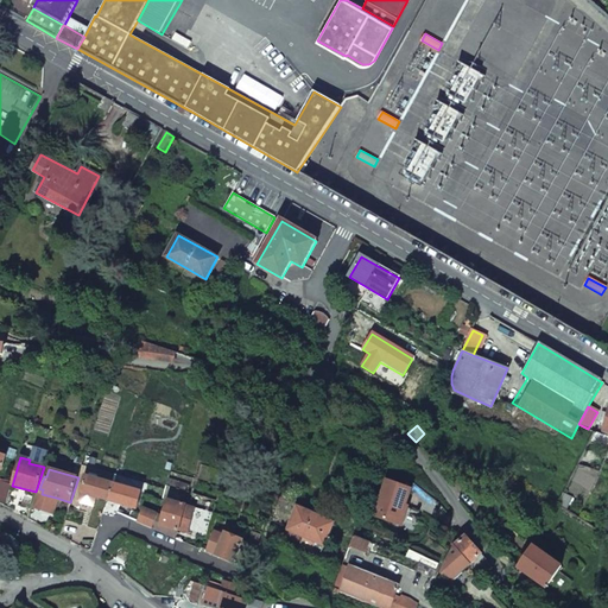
[(108,502),(114,482),(86,474),(80,494),(108,502)]
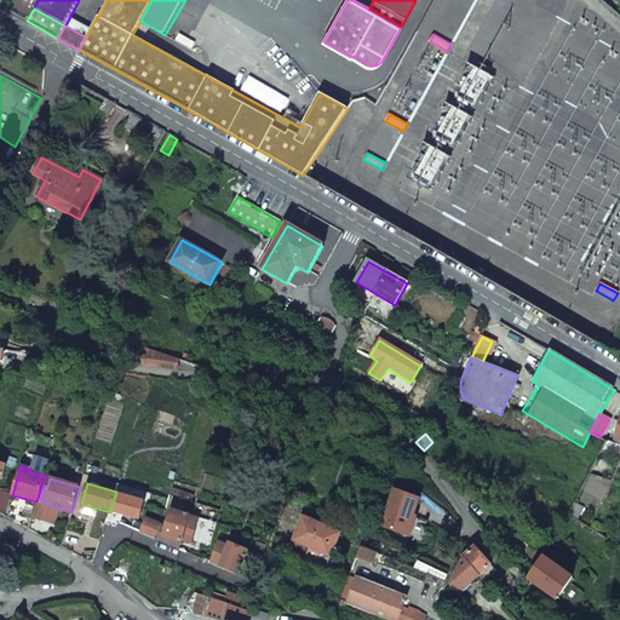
[(394,491),(382,527),(407,537),(419,499),(394,491)]
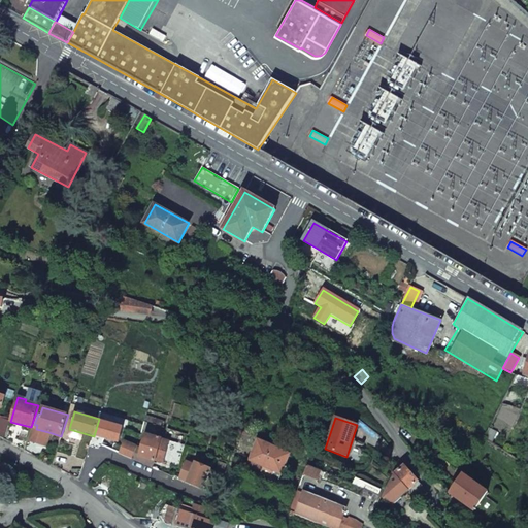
[(10,422),(0,419),(0,437),(4,440),(10,422)]
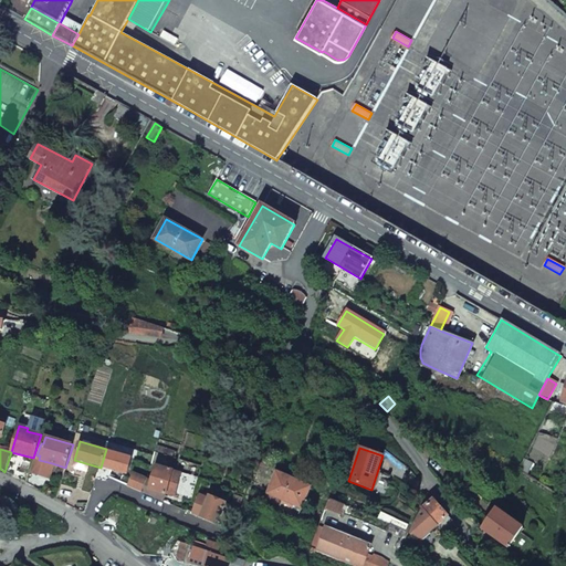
[(132,457),(106,449),(101,468),(126,474),(132,457)]
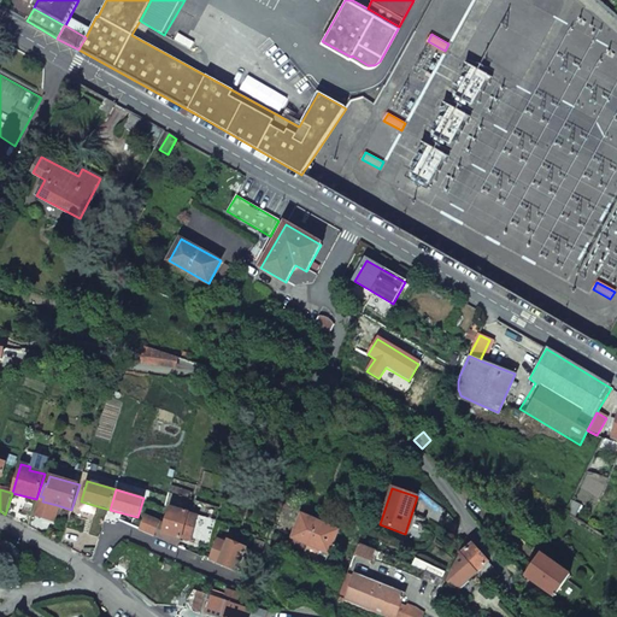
[(369,489),(363,504),(371,507),(376,492),(369,489)]
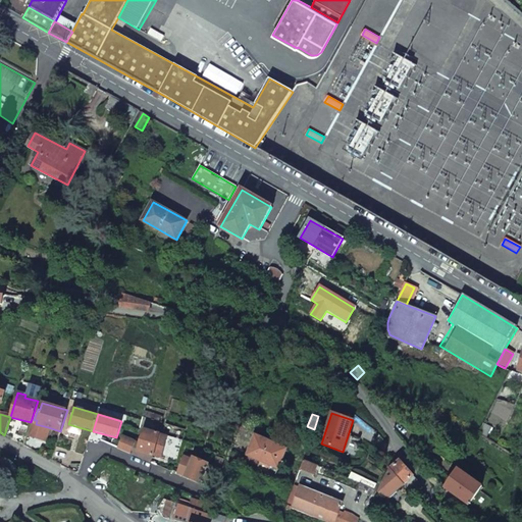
[(32,436),(45,440),(48,427),(36,424),(32,436)]
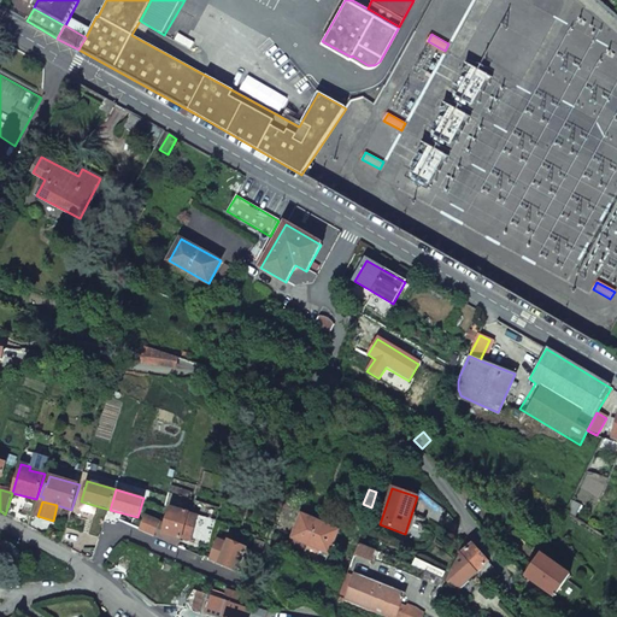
[(188,513),(171,507),(164,530),(164,533),(181,538),(188,513)]
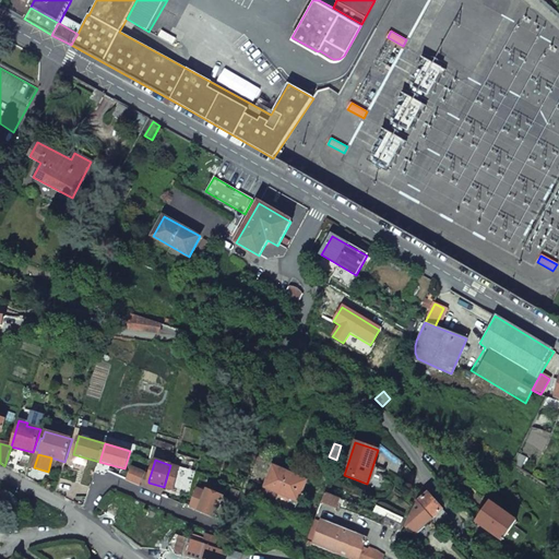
[(307,480),(273,465),(264,487),(265,487),(280,494),(290,498),(298,502),(307,480)]
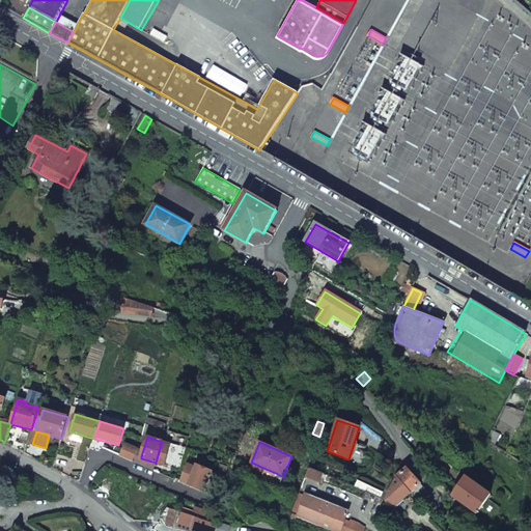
[(133,462),(137,450),(126,445),(120,456),(133,462)]
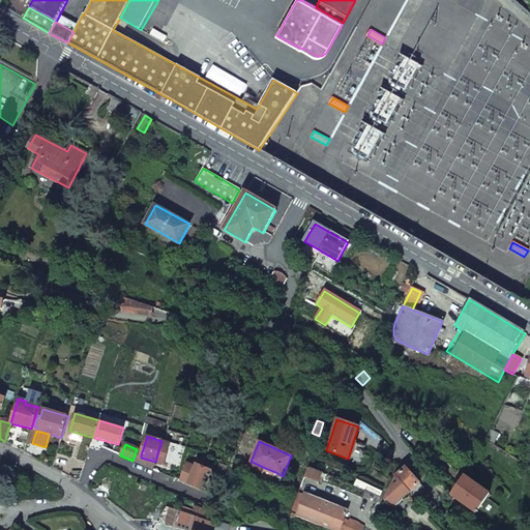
[(141,455),(136,453),(134,462),(153,470),(155,462),(141,458),(141,455)]
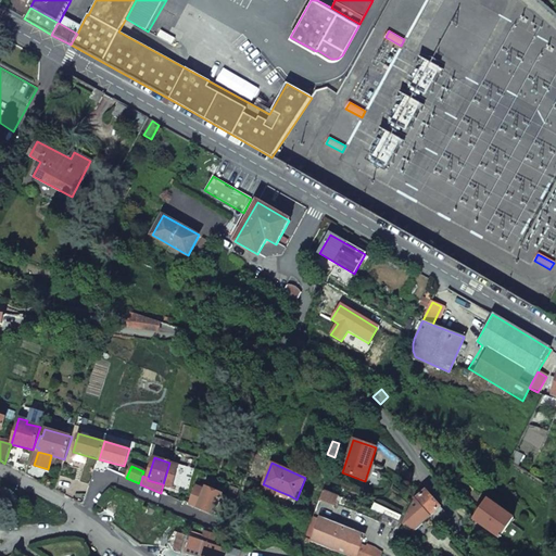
[(222,492),(198,482),(189,503),(213,513),(222,492)]
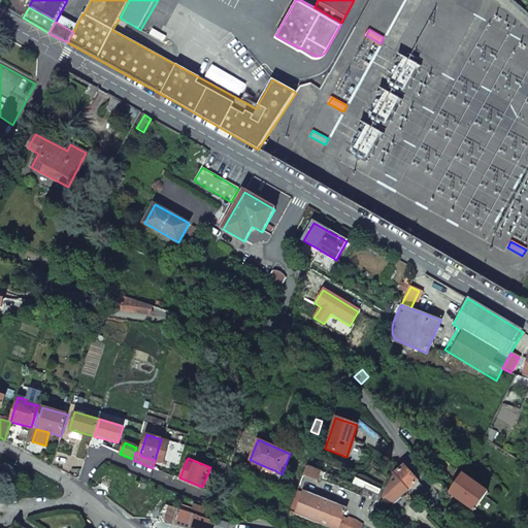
[(251,460),(249,464),(262,470),(263,468),(264,466),(251,460)]
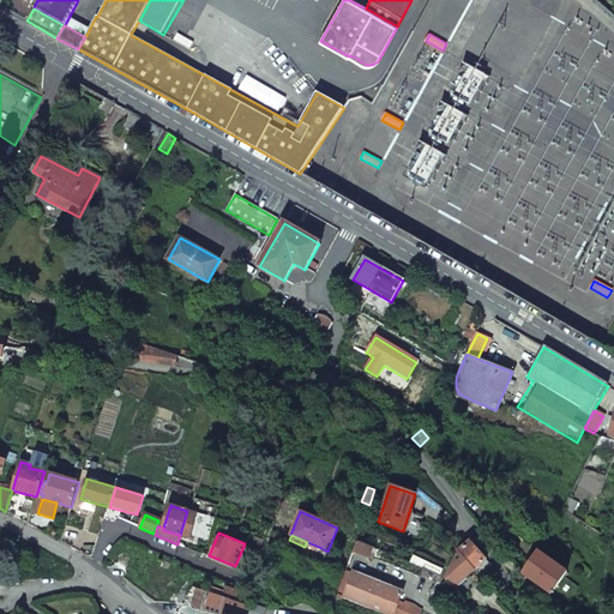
[(252,547),(245,543),(235,566),(252,573),(264,540),(254,537),(252,547)]
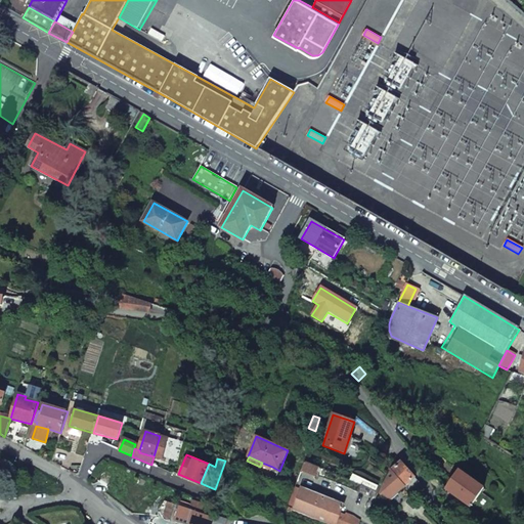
[(302,470),(315,476),(318,468),(305,463),(302,470)]
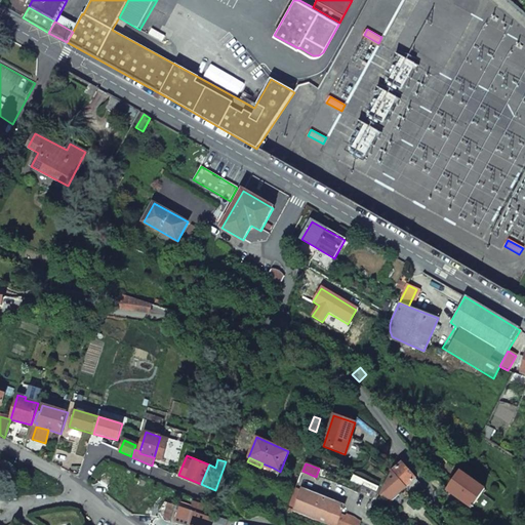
[(402,463),(393,473),(406,487),(416,478),(402,463)]
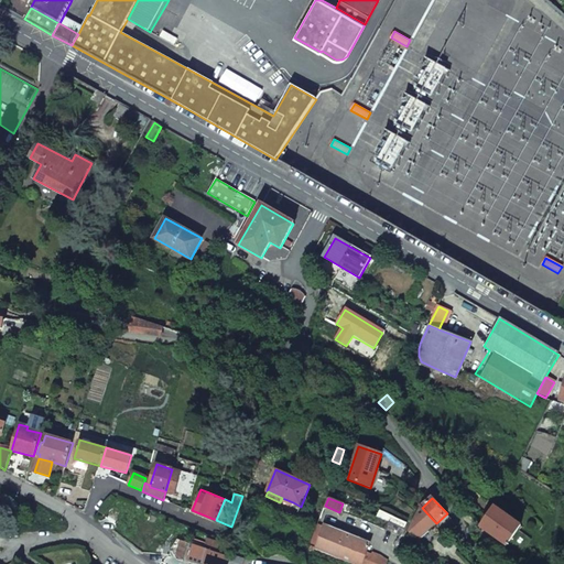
[(495,507),(480,527),(507,545),(521,525),(495,507)]
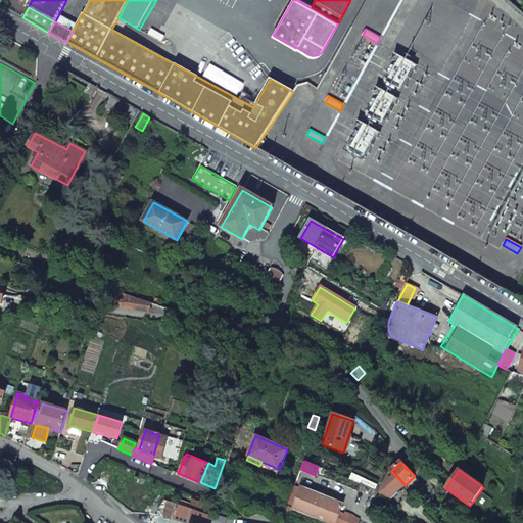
[(391,471),(387,477),(379,488),(390,500),(405,485),(391,471)]
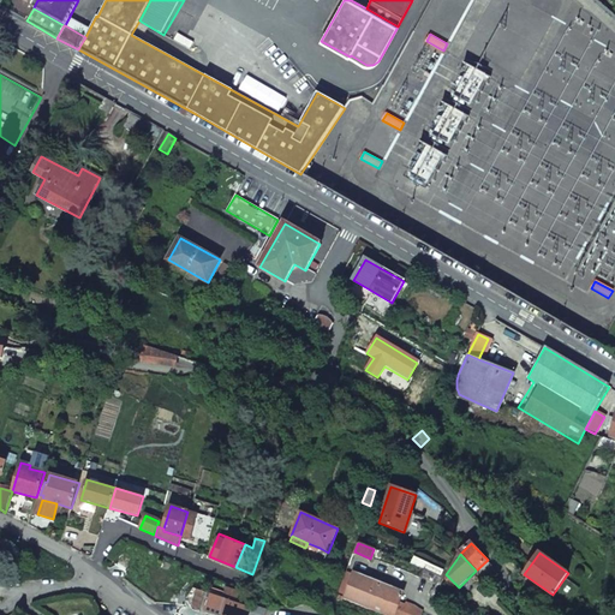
[(346,571),(338,592),(345,596),(346,593),(353,574),(346,571)]
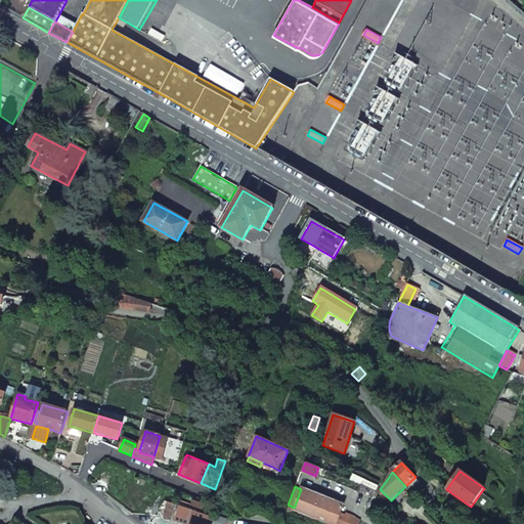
[(323,497),(301,489),(295,506),(294,508),(315,517),(316,514),(323,497)]
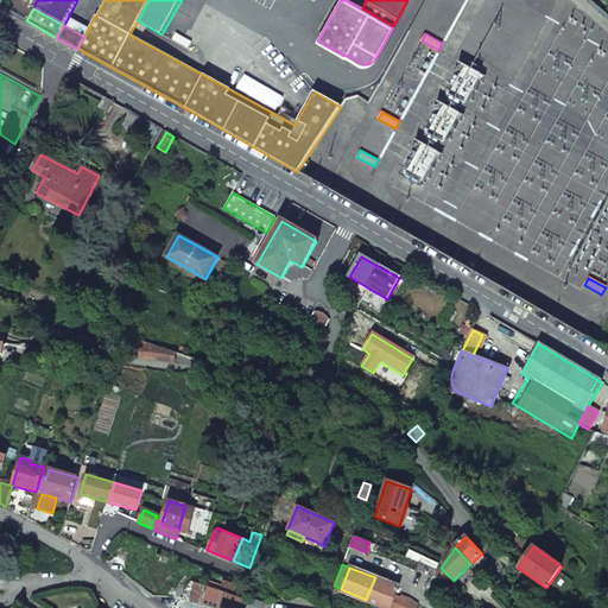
[(398,587),(375,577),(367,596),(391,605),(396,593),(398,587)]
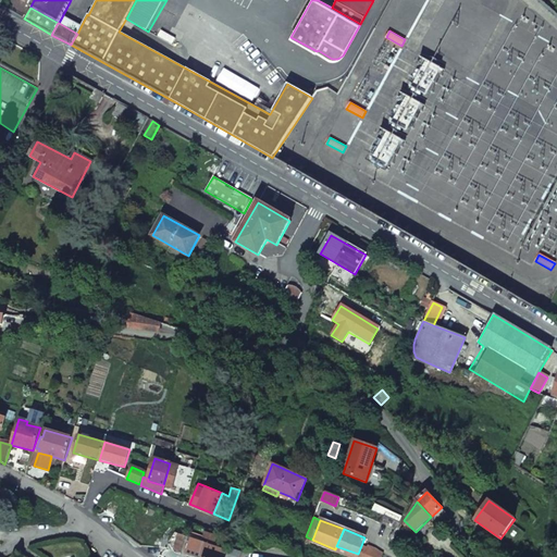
[(205,533),(200,542),(203,543),(213,546),(215,539),(205,533)]
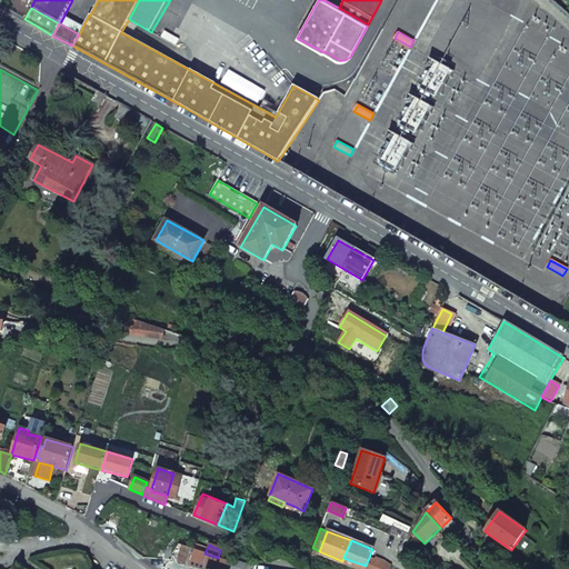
[(203,568),(229,568),(231,562),(218,558),(208,555),(202,568),(203,568)]
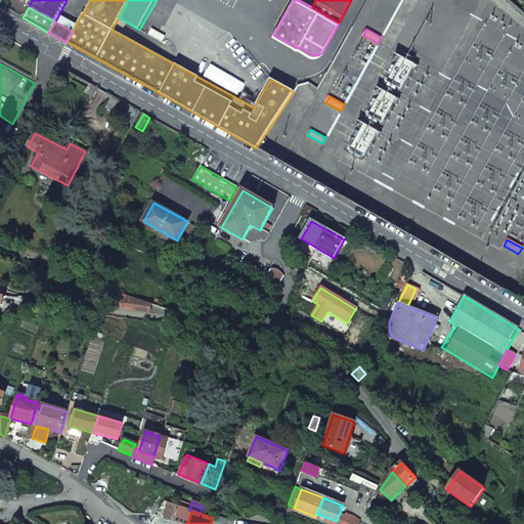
[(342,523),(345,513),(341,511),(337,521),(342,523)]
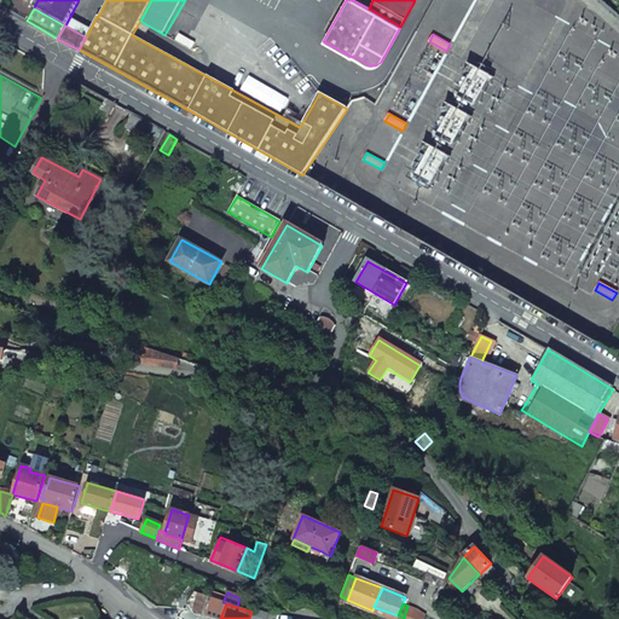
[(404,618),(403,618),(423,618),(424,615),(416,609),(408,606),(404,618)]
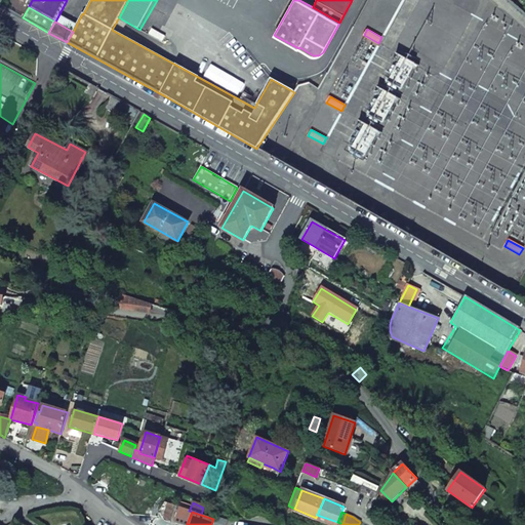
[(213,519),(211,524),(225,524),(227,520),(214,516),(213,519)]
